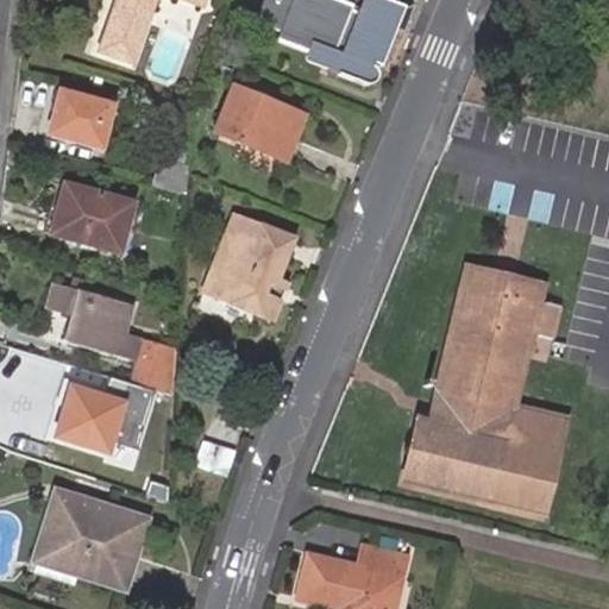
[(202,0),(119,0),(100,54),(129,63),(150,0),(174,0),(200,10),(202,0)]
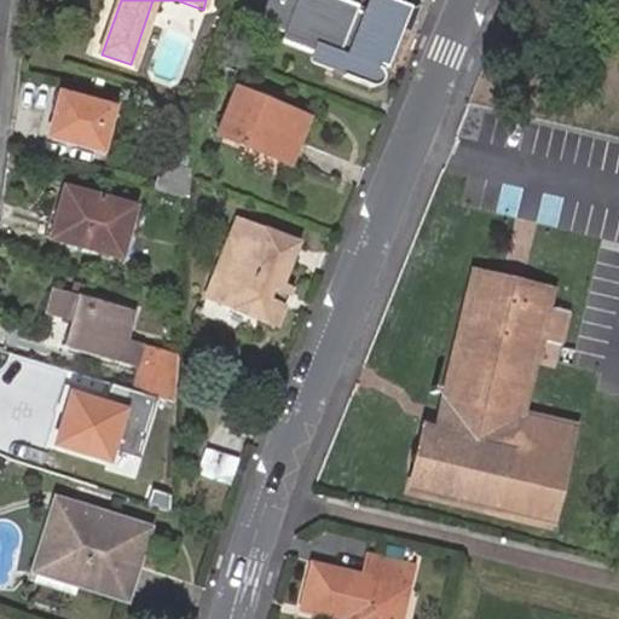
[(265,0),(255,28),(279,38),(276,46),(310,59),(307,65),(339,79),(336,84),(363,92),(365,92),(370,90),(376,85),(377,80),(377,75),(374,67),(375,64),(383,68),(405,13),(372,0),(368,0),(364,12),(333,0),(265,0)]
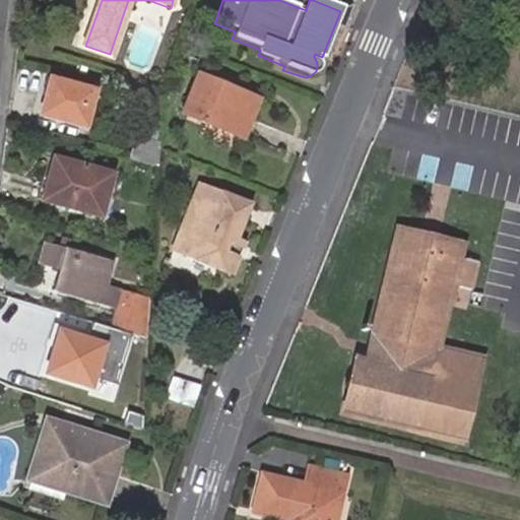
[(102,87),(58,70),(45,104),(88,121),(102,87)]
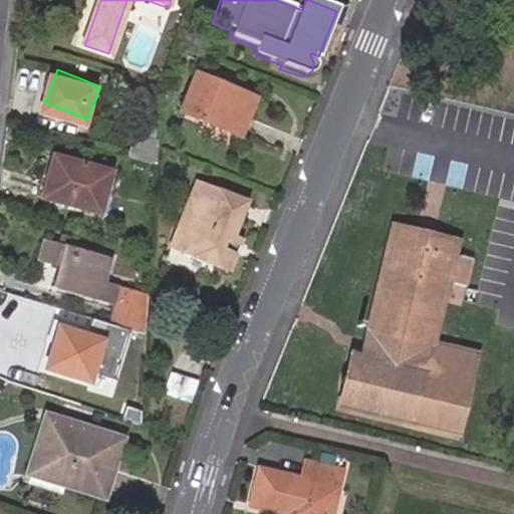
[(255,100),(195,76),(180,114),(240,139),(255,100)]
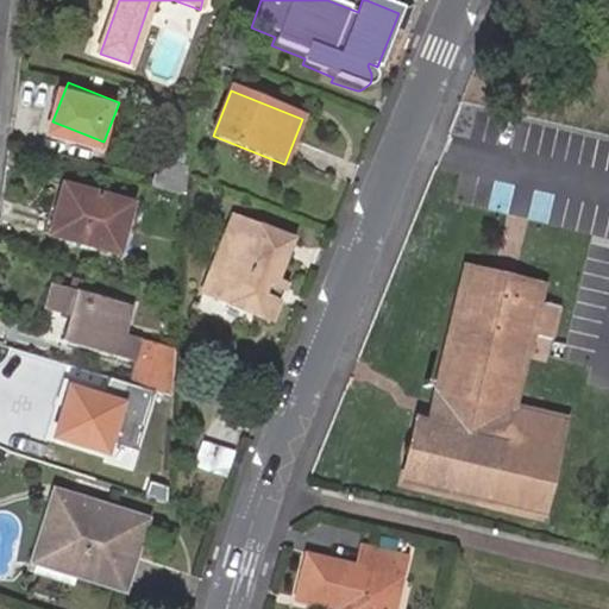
[(189,196),(192,171),(167,161),(157,184),(189,196)]
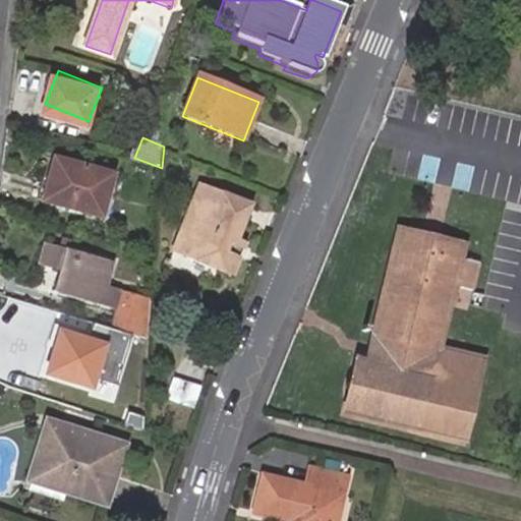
[(117,174),(56,151),(48,172),(55,175),(48,194),(101,216),(117,174)]
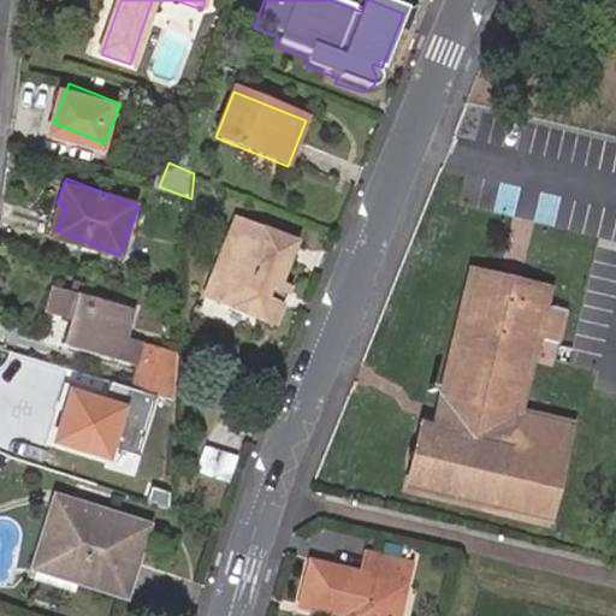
[(273,285),(282,265),(291,242),(235,219),(202,297),(270,325),(284,290),(273,285)]
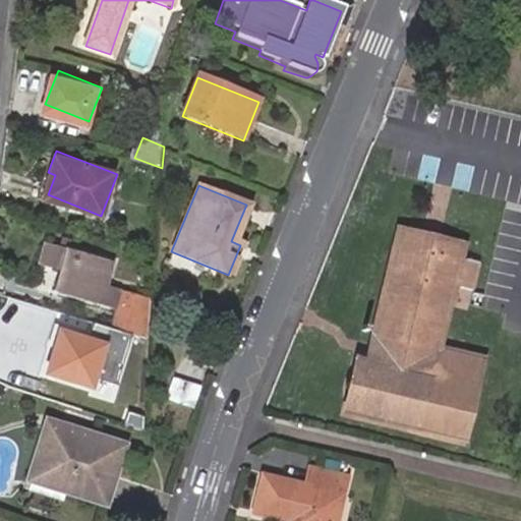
[(247,228),(238,224),(231,241),(240,245),(247,228)]
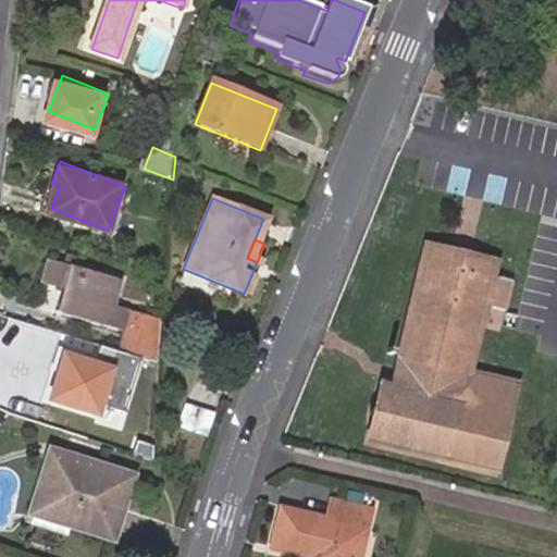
[(496,477),(520,382),(463,368),(490,264),(421,248),(393,363),(399,364),(392,394),(386,393),(381,391),(378,403),(368,400),(366,412),(368,413),(367,421),(363,420),(360,432),(369,434),(367,445),(496,477)]
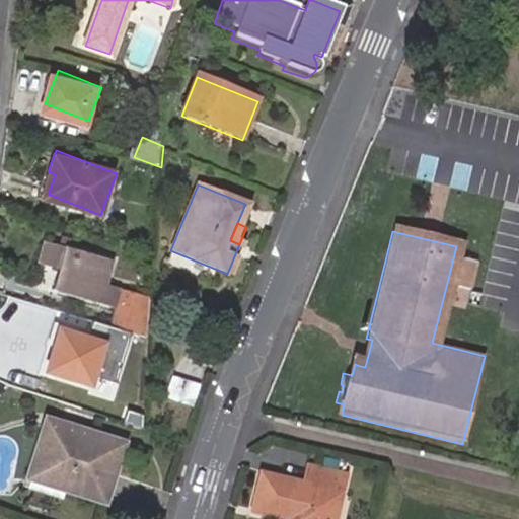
[(53,262),(60,241),(49,237),(41,257),(53,262)]
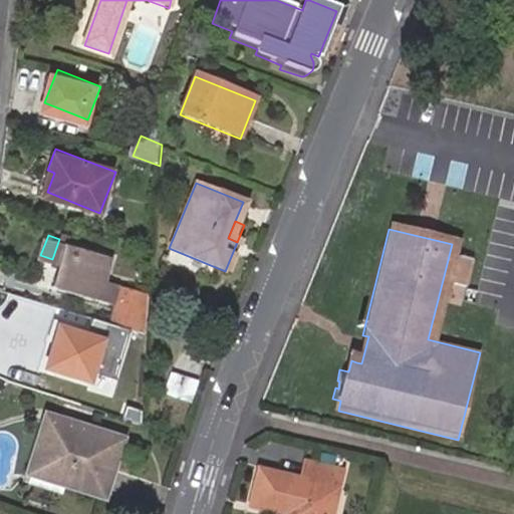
[(57,281),(101,298),(115,261),(59,239),(52,259),(64,264),(57,281)]
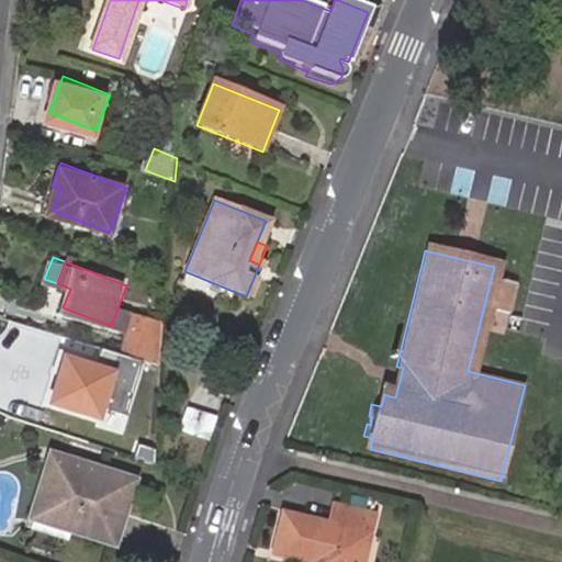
[(509,289),(495,285),(487,316),(502,319),(509,289)]
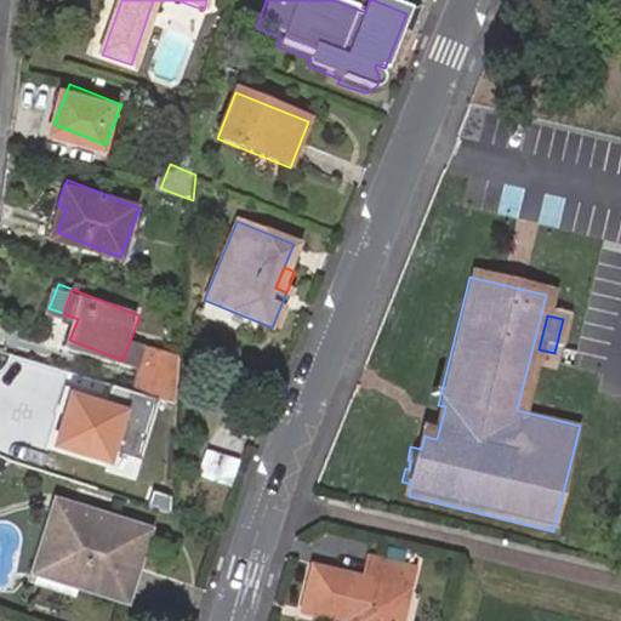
[(123,360),(113,382),(144,393),(175,405),(176,382),(123,360)]
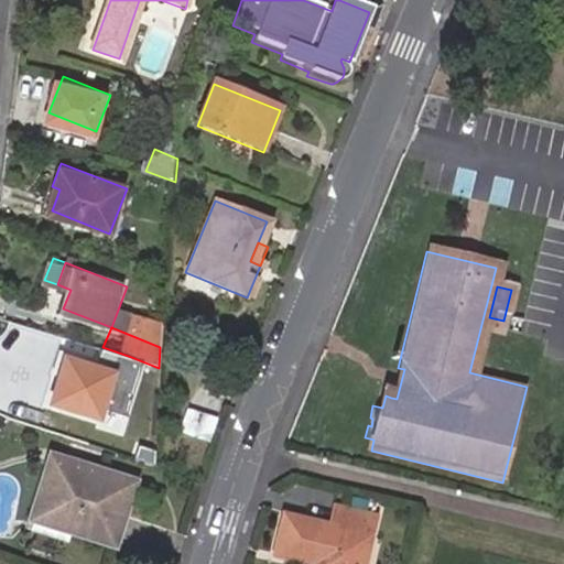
[(115,373),(53,349),(46,368),(53,370),(43,396),(99,416),(115,373)]
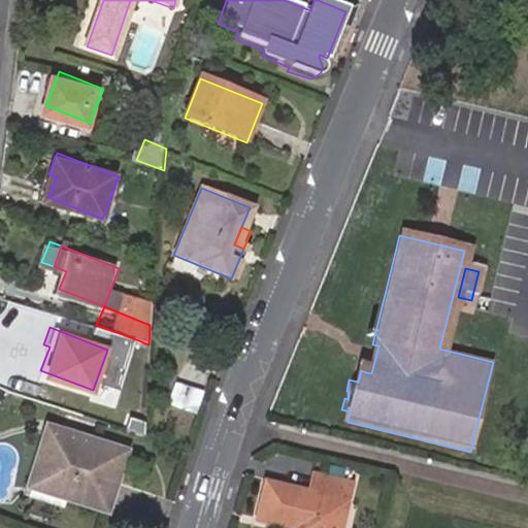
[(146,364),(149,344),(123,334),(116,353),(146,364)]
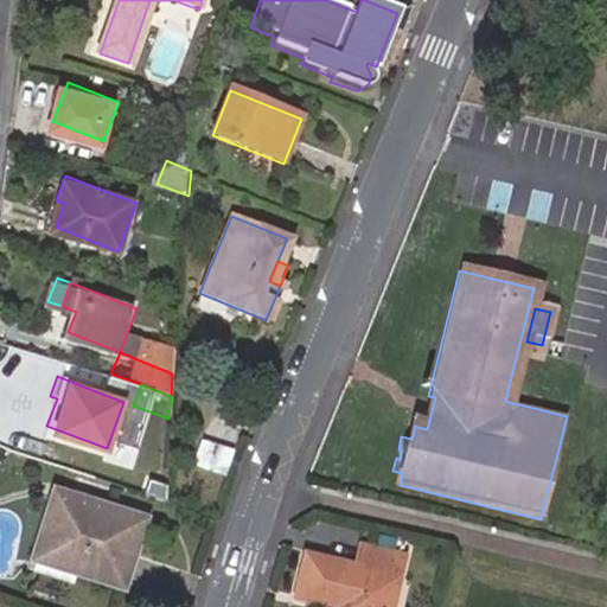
[(435,397),(428,396),(421,428),(427,429),(435,397)]
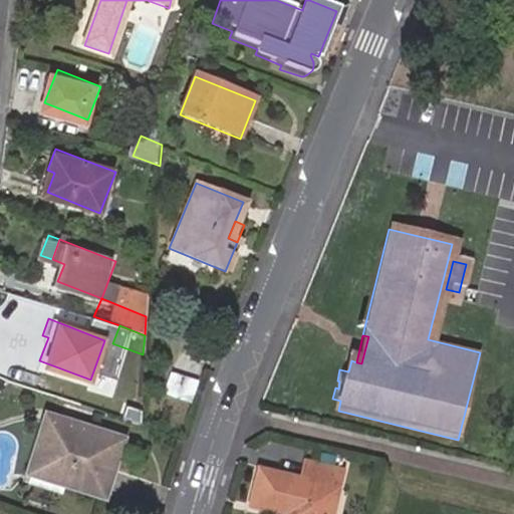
[(191,404),(198,380),(169,370),(162,394),(191,404)]
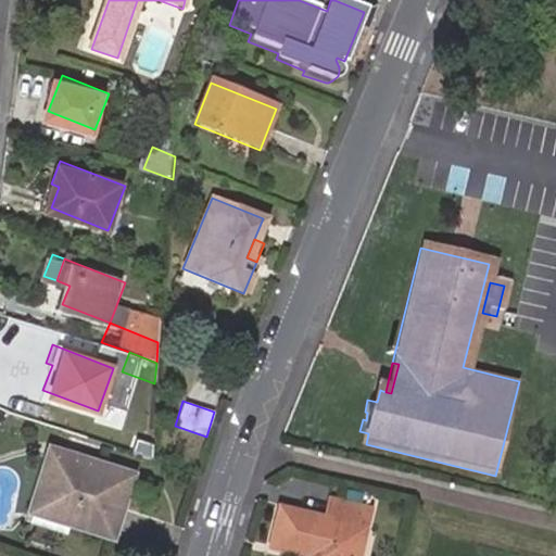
[(68,522),(110,538),(131,476),(53,447),(34,500),(73,514),(68,522)]
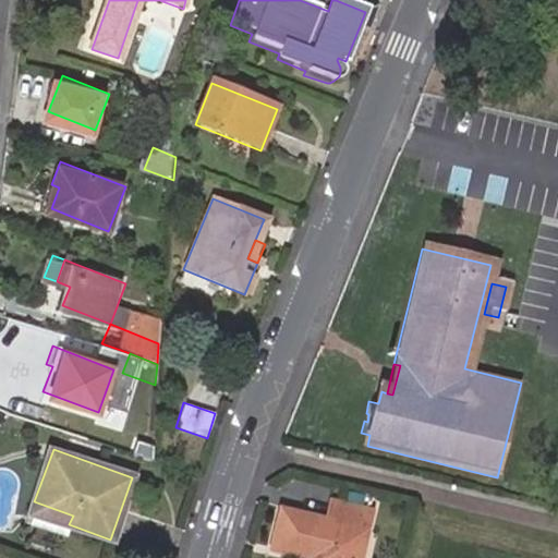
[(320,514),(275,504),(266,542),(300,550),(310,556),(318,557),(347,557),(356,523),(361,524),(366,506),(326,495),(320,514)]
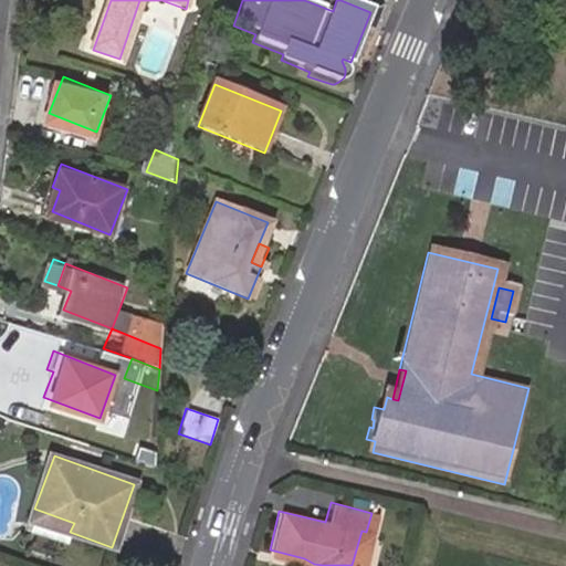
[(74,523),(34,509),(30,520),(70,534),(70,532),(74,523)]
